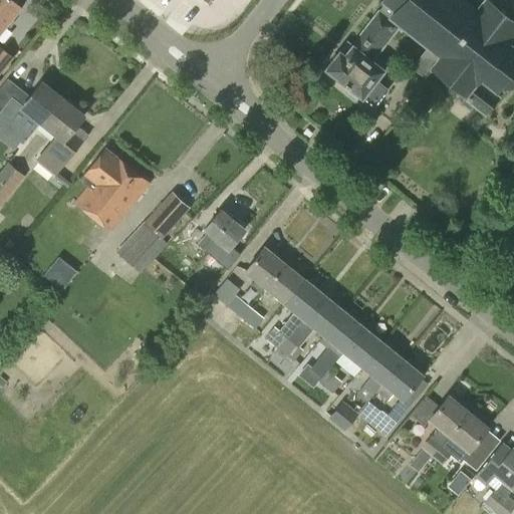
[(0,0),(0,30),(21,6),(13,0),(0,0)]
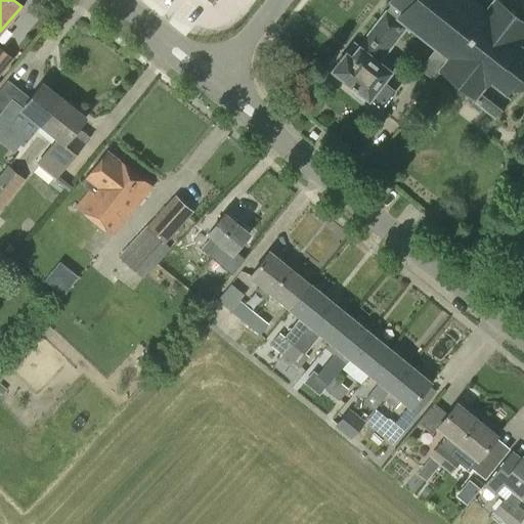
[(345,53),(333,70),(357,89),(354,93),(362,99),(365,95),(381,107),(393,91),(381,81),(389,71),(378,61),(398,35),(395,33),(404,20),(437,46),(419,69),(433,80),(442,68),(472,92),(470,95),(475,98),(472,102),(478,108),(481,104),(493,114),(505,98),(501,96),(509,86),(513,89),(514,87),(516,89),(518,87),(520,89),(523,83),(523,40),(519,37),(523,29),(523,22),(495,0),(474,0),(473,1),(472,0),(399,0),(387,14),(385,13),(358,47),(351,57),(345,53)]
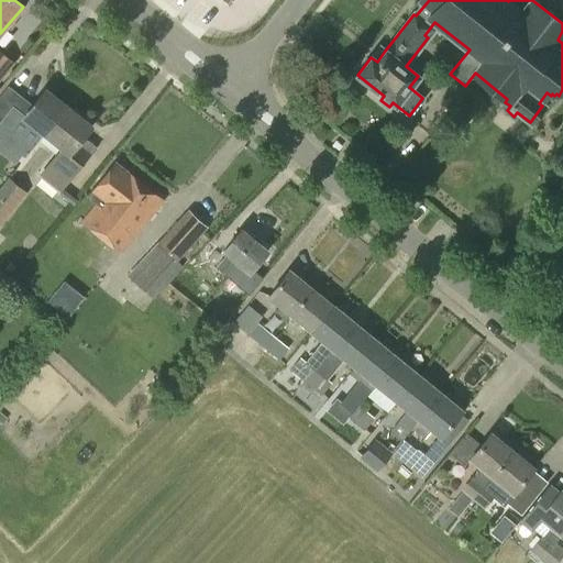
[(0,80),(14,63),(0,51),(0,80)]
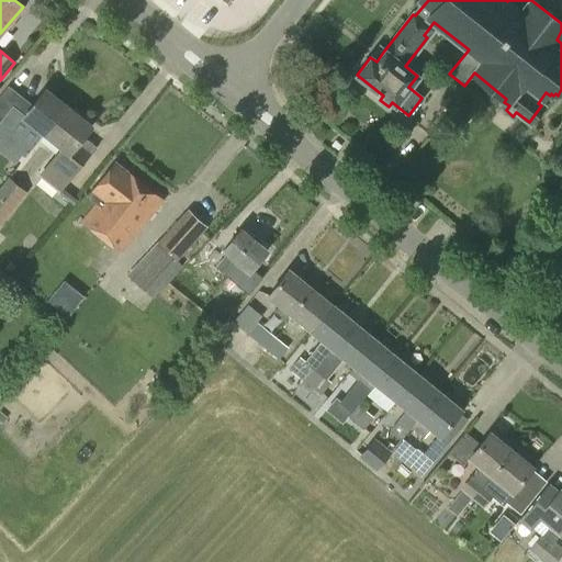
[(44,133),(66,107),(44,89),(32,104),(8,86),(0,94),(0,123),(6,116),(24,132),(31,123),(44,133)]
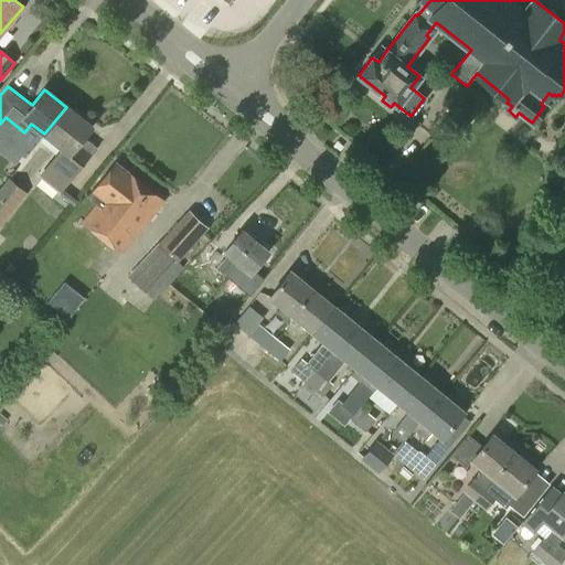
[(66,107),(44,134),(61,147),(38,176),(60,194),(85,160),(87,161),(97,148),(83,137),(91,127),(66,107)]
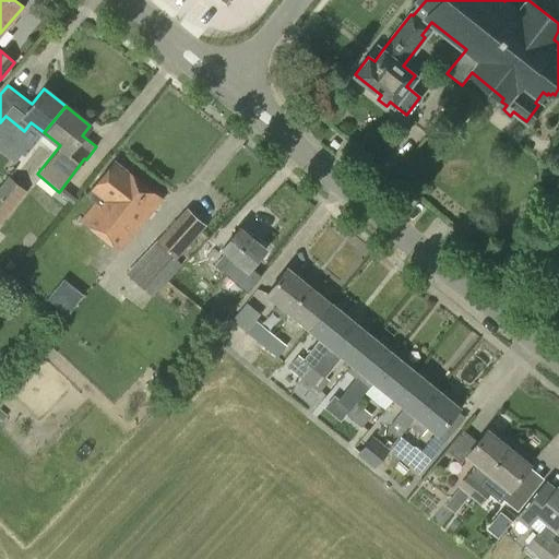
[(48,152),(38,147),(43,140),(36,137),(23,163),(38,170),(48,152)]
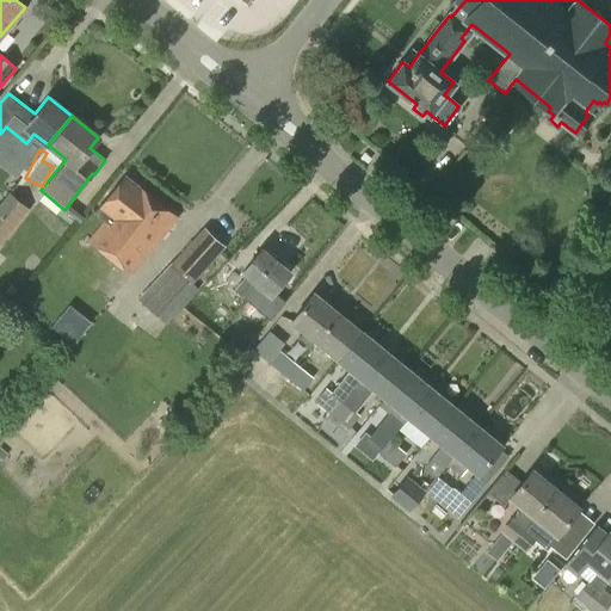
[(131,272),(176,216),(124,176),(96,211),(105,220),(90,239),(131,272)]
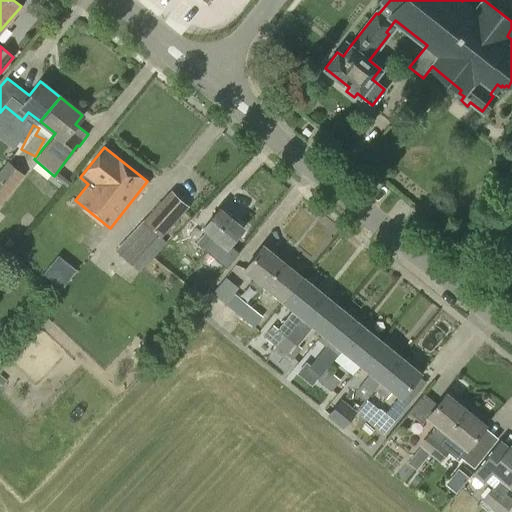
[(254,174),(263,160),(252,153),(243,167),(254,174)]
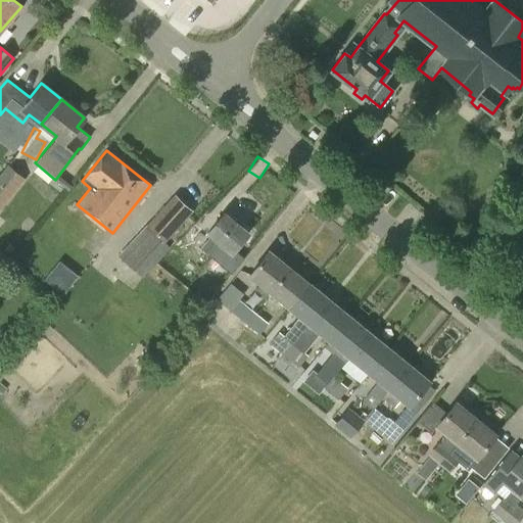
[(0,173),(0,201),(24,173),(17,169),(9,161),(0,173)]
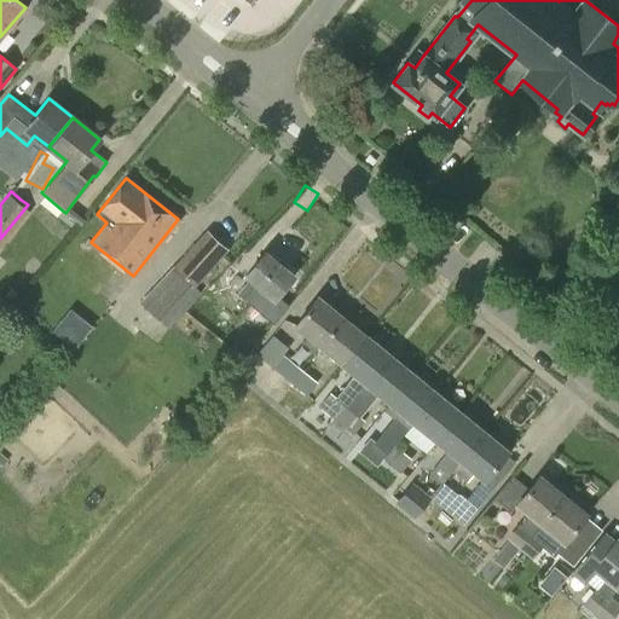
[(168,328),(178,318),(201,293),(192,284),(225,250),(206,231),(173,266),(140,302),(168,328)]
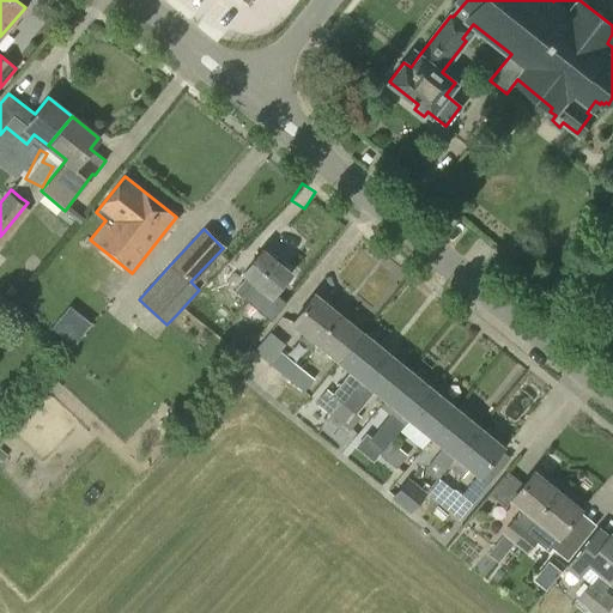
[(262,287),(271,295),(291,273),(263,249),(243,273),(247,277),(237,287),(219,272),(202,291),(218,304),(217,307),(231,320),(248,301),(249,302),(262,287)]
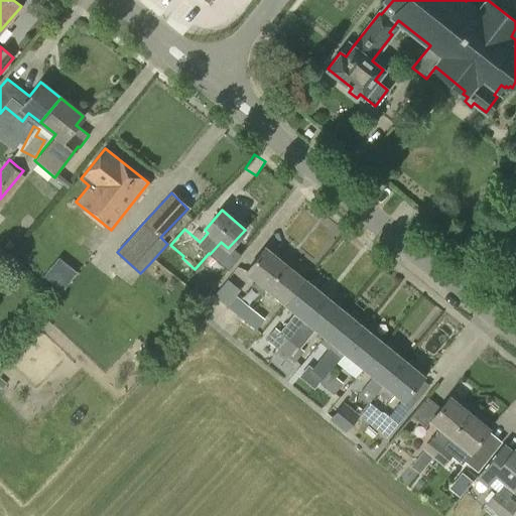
[(485,245),(487,242),(481,237),(479,240),(485,245)]
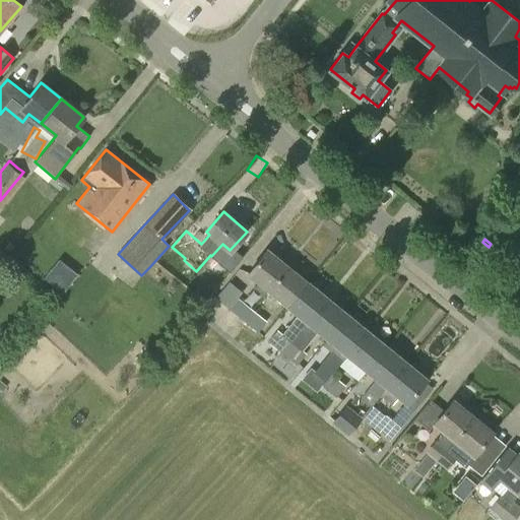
[(267,288),(287,265),(267,248),(248,272),(258,281),(254,287),(264,296),(268,289),(267,288)]
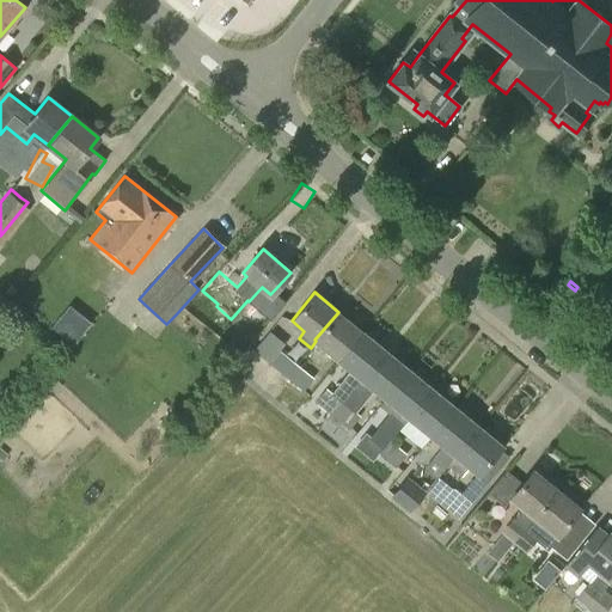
[(68,347),(89,324),(59,299),(38,322),(68,347)]
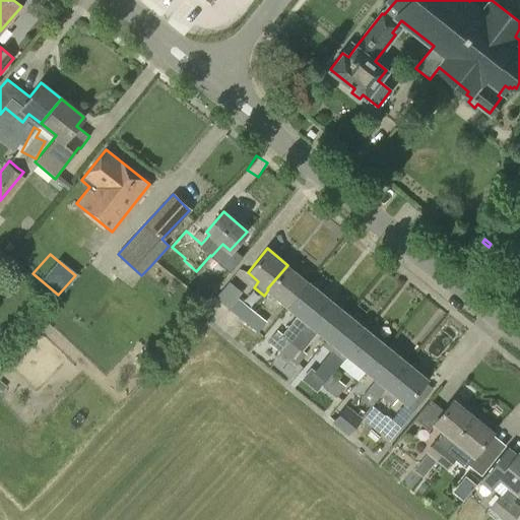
[(287,305),(307,281),(287,265),(267,288),(268,289),(287,305)]
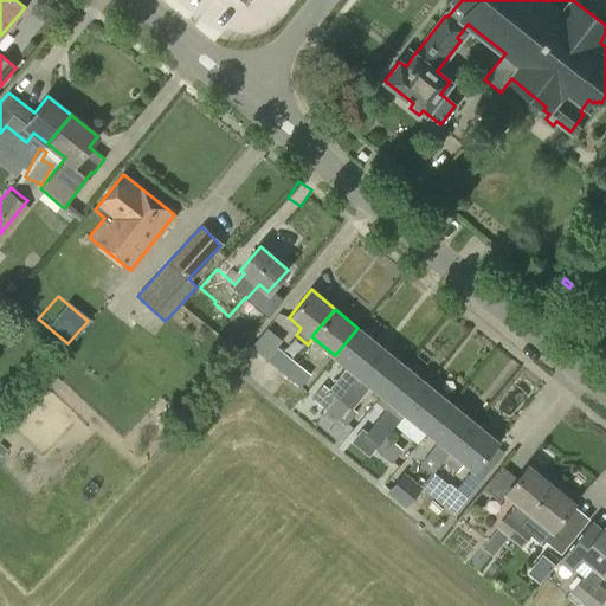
[(282,373),(292,360),(277,348),(283,341),(268,328),(252,347),(268,360),(266,361),(282,373)]
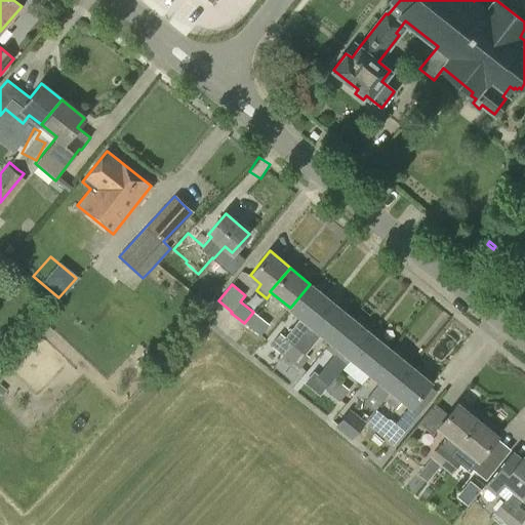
[(311,325),(310,324),(330,299),(310,284),(290,308),(301,317),(293,326),(303,334),(305,332),(311,325)]
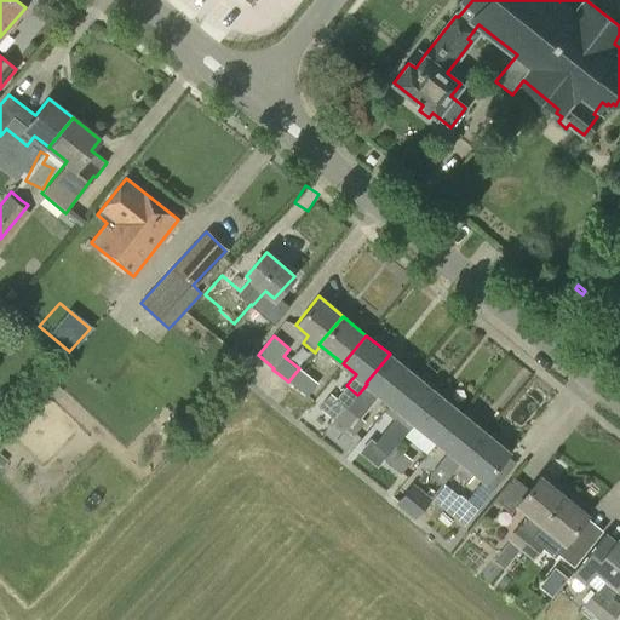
[(390,402),(413,373),(390,354),(366,383),(367,384),(360,392),(372,403),(380,394),(390,402)]
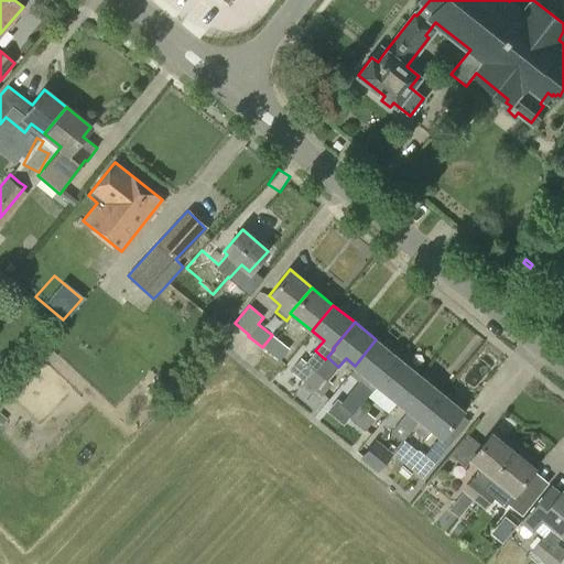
[(272,335),(262,347),(279,360),(289,348),(272,335)]
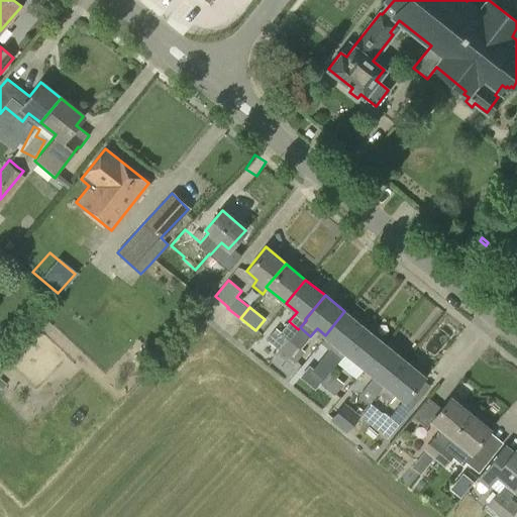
[(344,351),(365,327),(344,311),(325,335),(320,342),(332,352),(328,358),(335,365),(340,357),(344,351)]
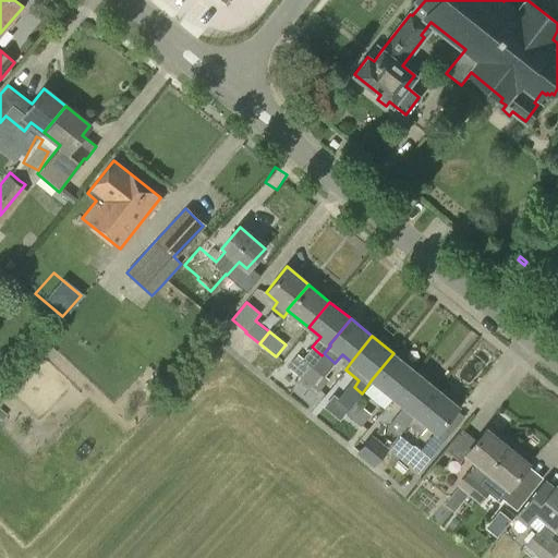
[(393,397),(414,371),(393,353),(372,379),(393,397)]
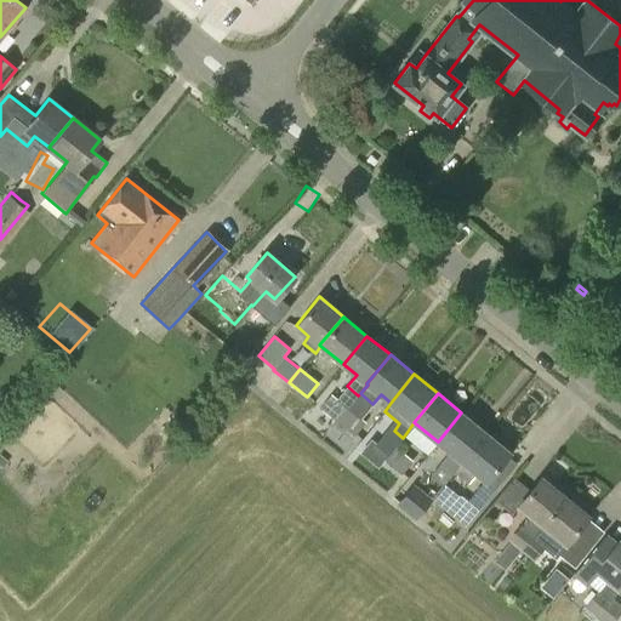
[(336,421),(348,408),(331,394),(320,408),(336,421)]
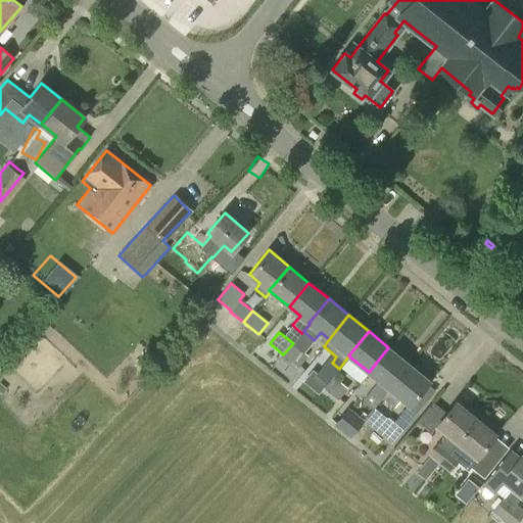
[(293,343),(283,354),(298,367),(307,355),(293,343)]
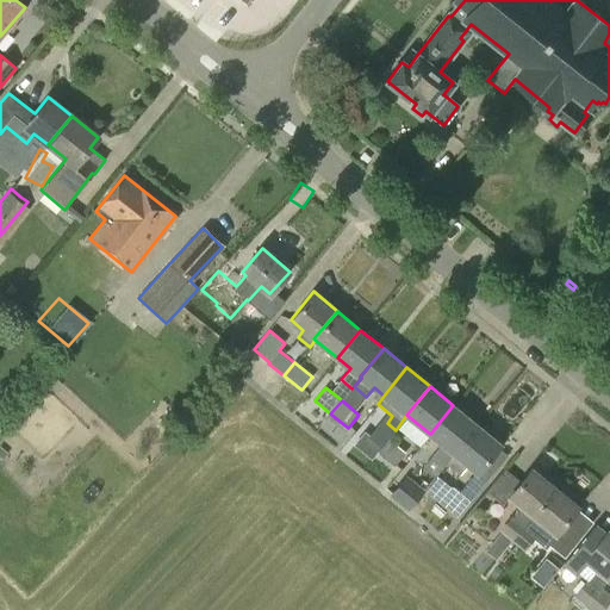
[(454,453),(477,424),(453,405),(430,434),(442,443),(423,466),(418,462),(408,477),(424,490),(435,477),(435,475),(446,462),(447,460),(454,453)]
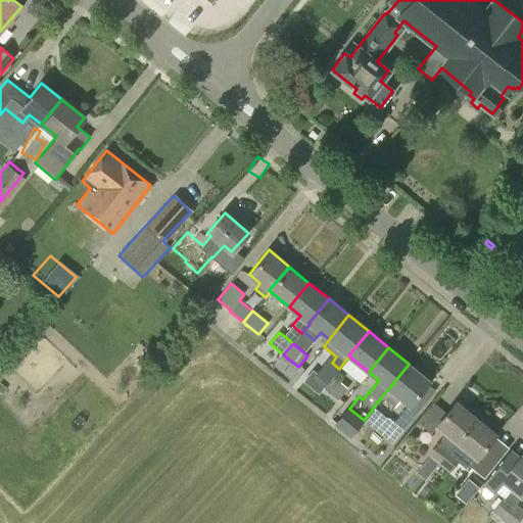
[(410,405),(415,398),(429,381),(409,364),(389,388),(383,394),(382,396),(395,407),(401,398),(410,405)]
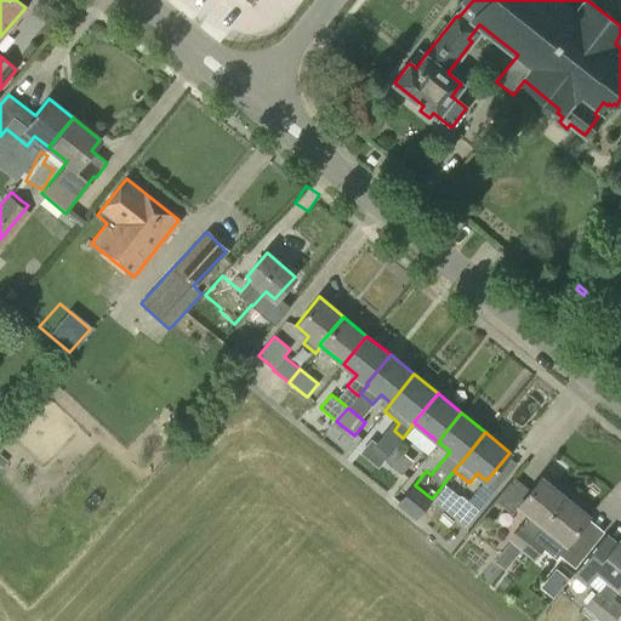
[(383,460),(394,446),(379,433),(368,446),(383,460)]
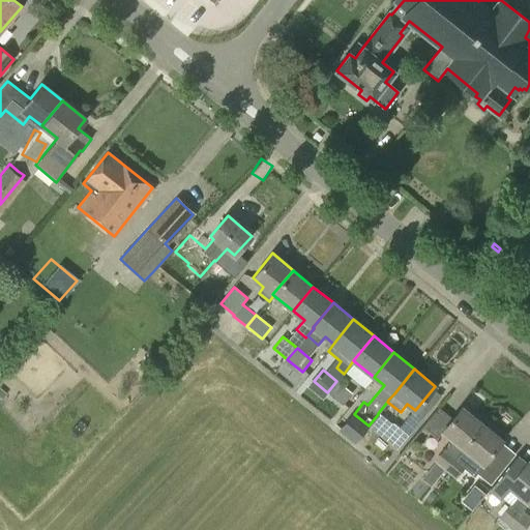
[(336,381),(327,392),(343,405),(352,393),(336,381)]
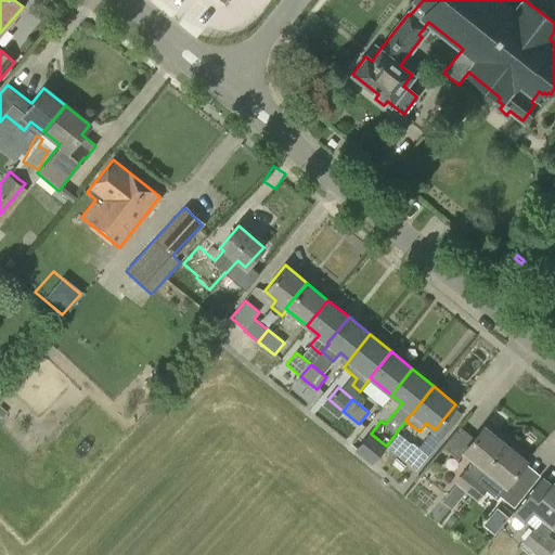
[(466,467),(454,482),(455,483),(465,491),(483,468),(504,443),(482,426),(474,438),(463,451),(474,461),(467,468),(466,467)]
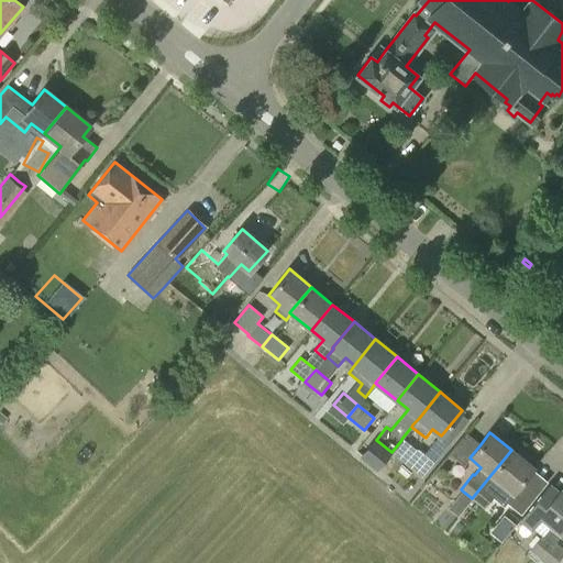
[(401,440),(392,452),(422,477),(434,462),(419,449),(417,451),(401,439),(401,440)]
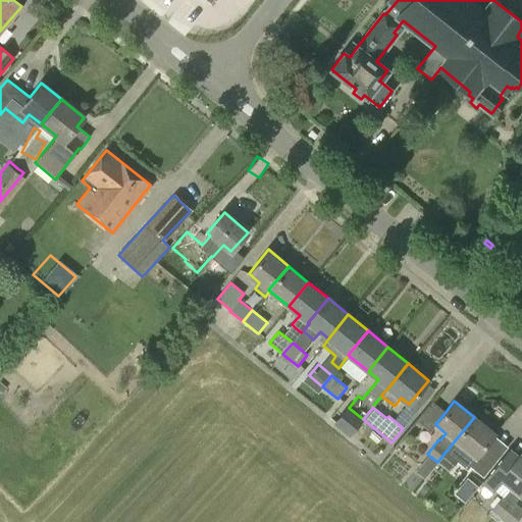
[(347,410),(336,422),(351,434),(361,421),(347,410)]
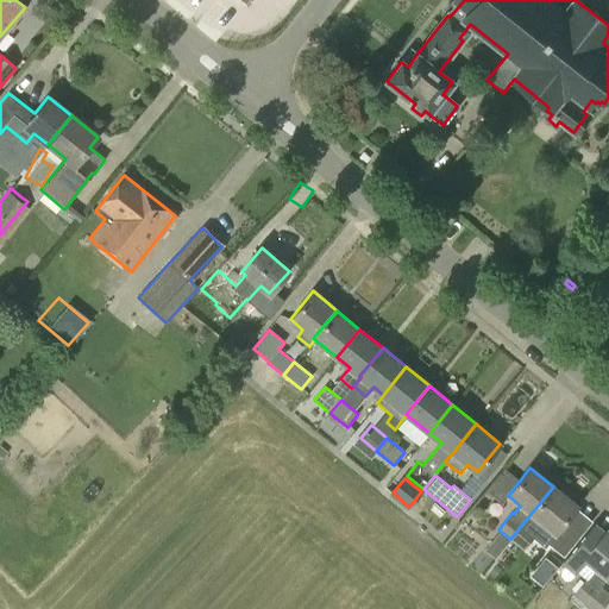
[(531,514),(510,539),(522,548),(523,550),(533,538),(545,548),(548,545),(564,557),(592,521),(575,508),(577,506),(553,487),(531,514)]
